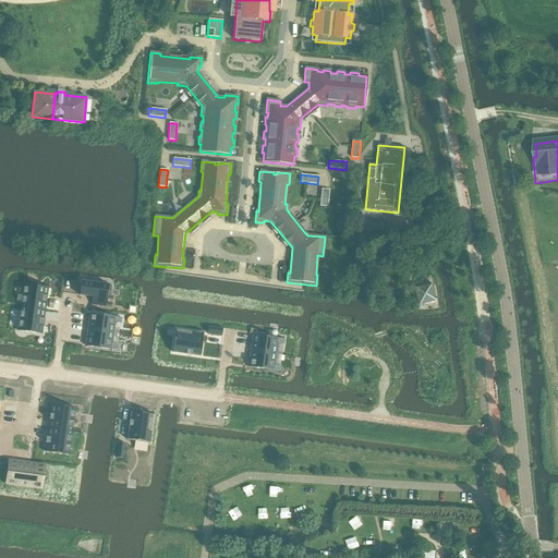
[(329,190),(322,190),(319,206),(327,207),(329,190)]
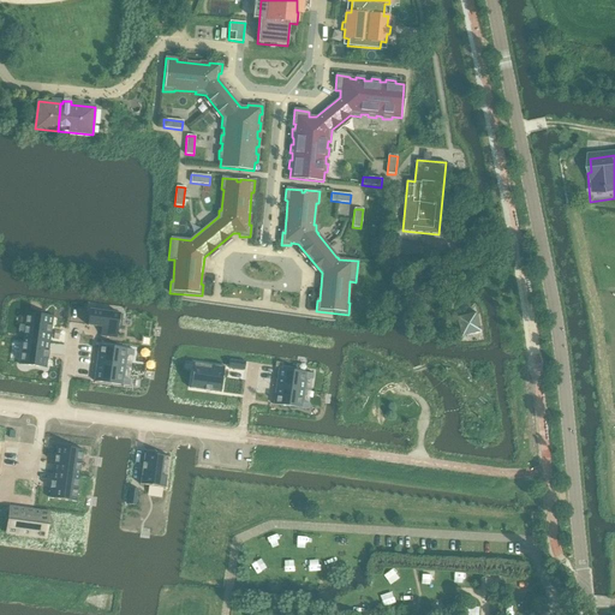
[(393,240),(392,254),(416,255),(417,243),(393,240)]
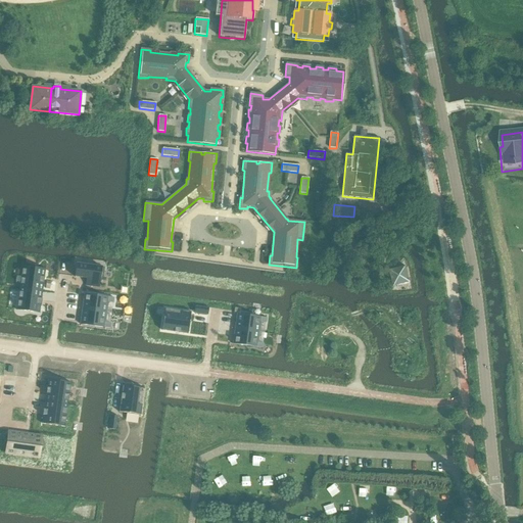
[(76,264),(74,278),(86,279),(85,286),(99,288),(102,267),(76,264)]
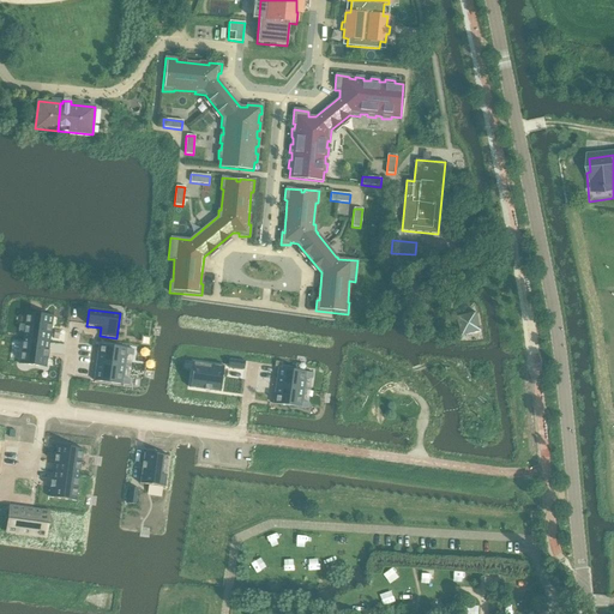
[(26,314),(23,338),(49,342),(53,318),(53,317),(26,313),(25,314),(26,314)]
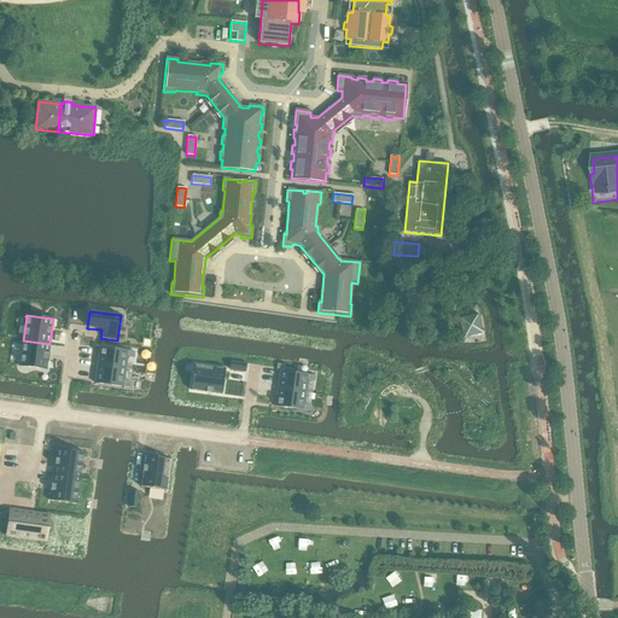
[(479,315),(460,320),(465,339),(484,334),(479,315)]
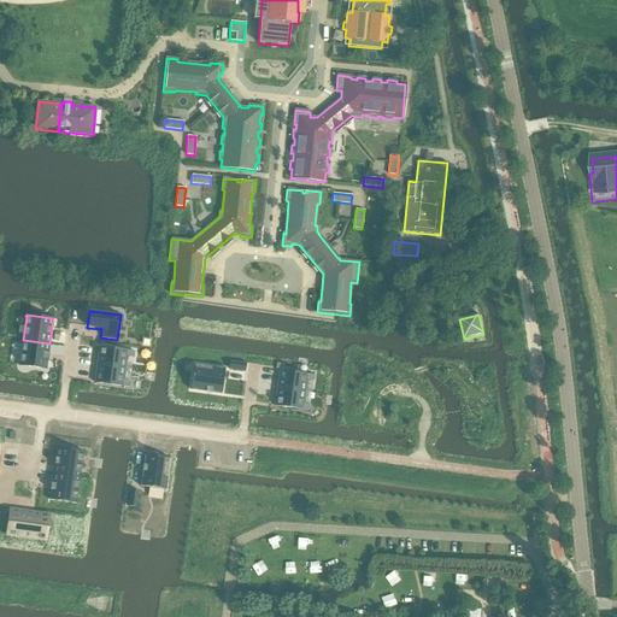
[(19,365),(19,366),(47,370),(47,369),(46,369),(50,344),(23,340),(19,365)]
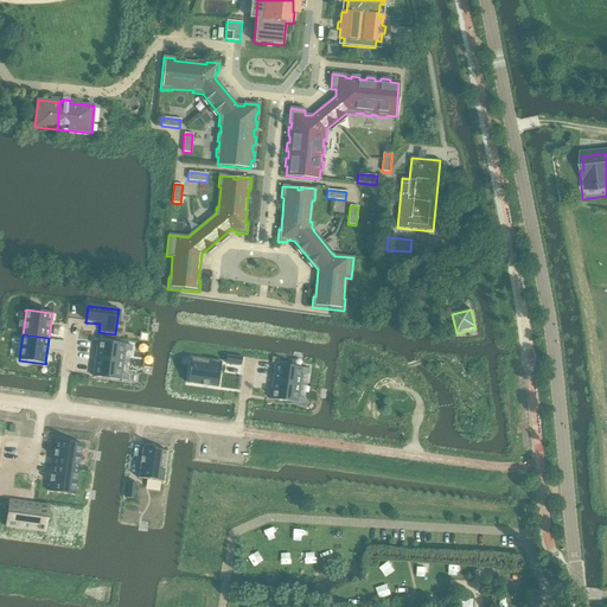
[(97,342),(95,359),(123,363),(126,351),(132,352),(133,346),(97,342)]
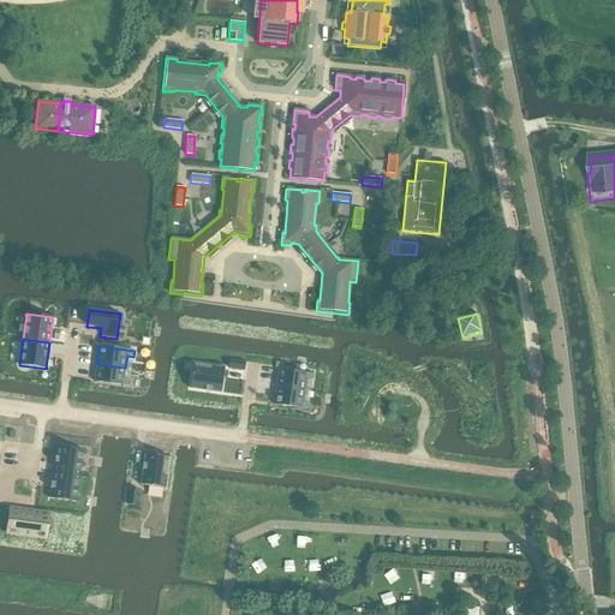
[(231,362),(230,371),(245,372),(246,364),(231,362)]
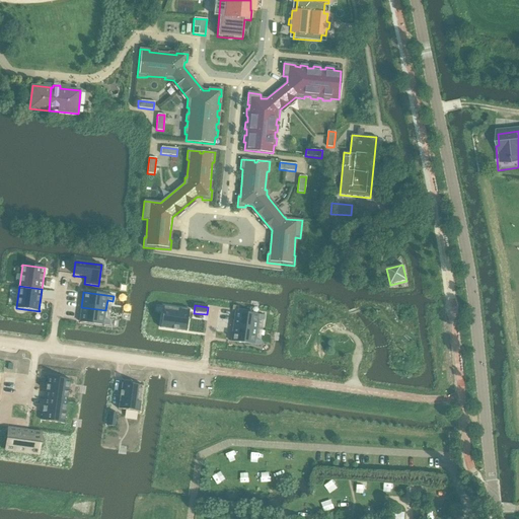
[(81,307),(78,322),(108,326),(109,321),(104,320),(105,310),(81,307)]
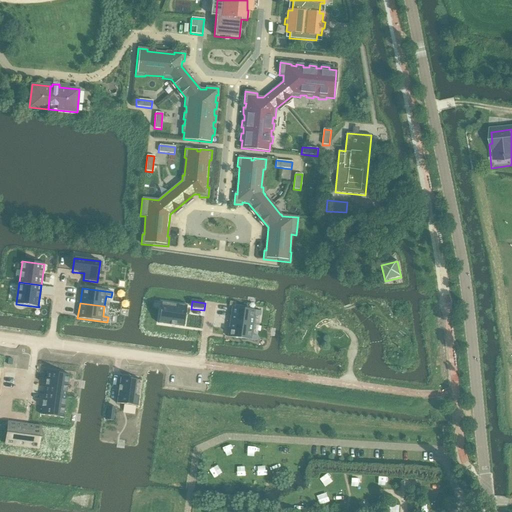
[(160,308),(158,324),(183,327),(186,306),(177,305),(176,311),(160,308)]
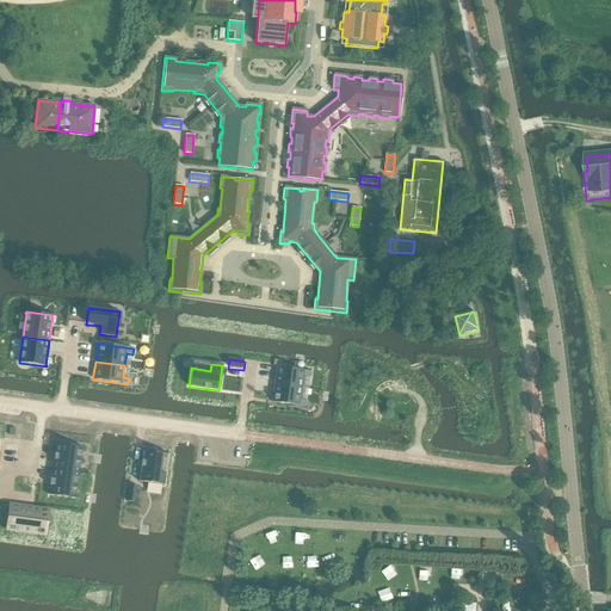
[(276,368),(273,384),(302,389),(304,377),(310,377),(310,371),(276,368)]
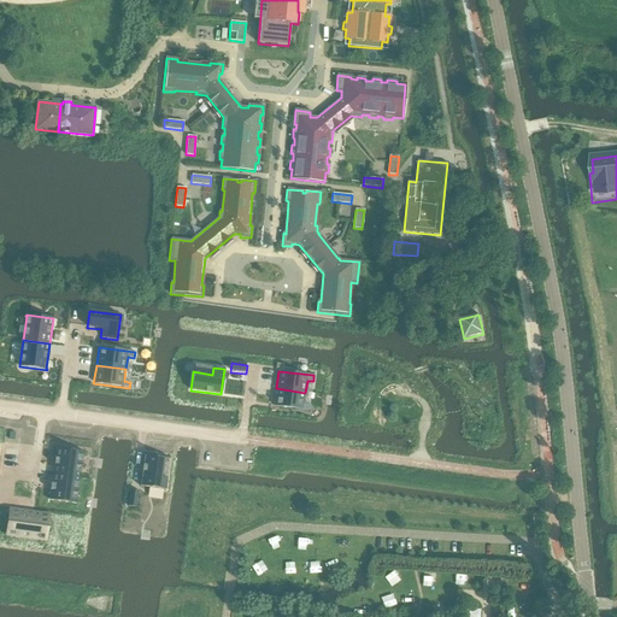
[(276,388),(274,406),(309,411),(310,405),(304,405),(305,393),(276,388)]
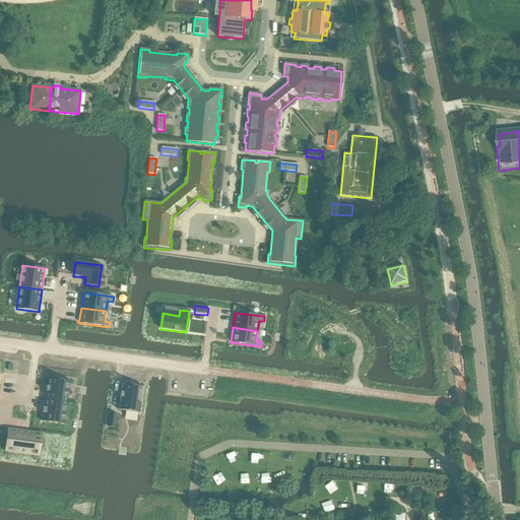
[(47,379),(45,400),(67,403),(70,382),(70,381),(47,378),(47,379)]
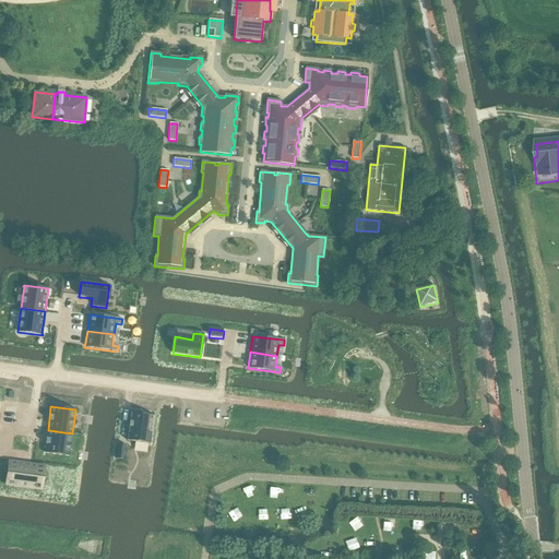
[(130,413),(127,441),(150,444),(151,443),(145,442),(149,416),(154,417),(154,416),(130,413)]
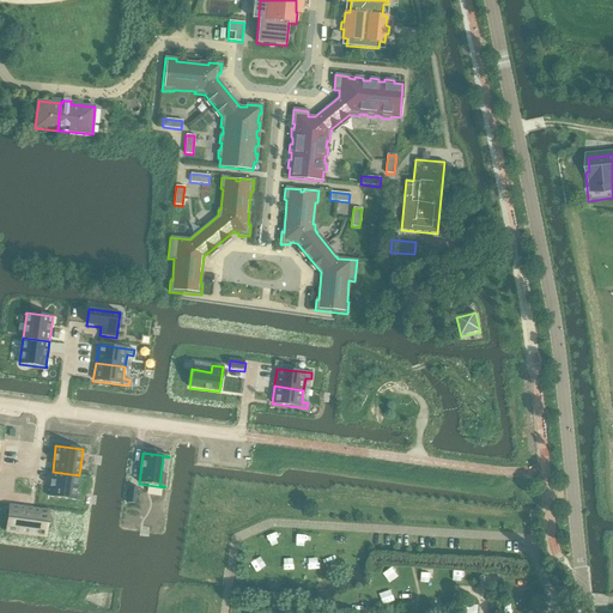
[(48,496),(48,497),(76,501),(76,499),(79,475),(53,472),(49,496),(48,496)]
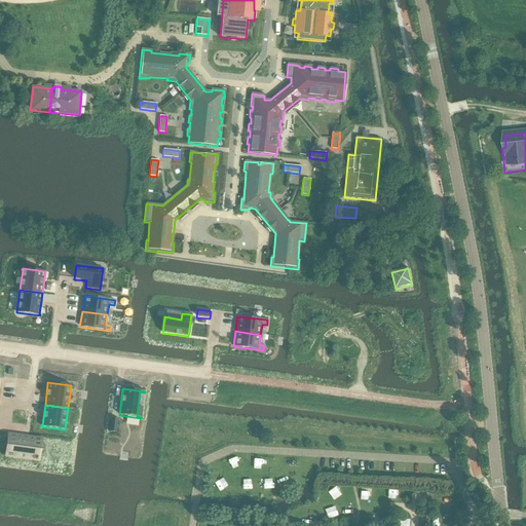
[(111,418),(109,431),(116,433),(118,419),(111,418)]
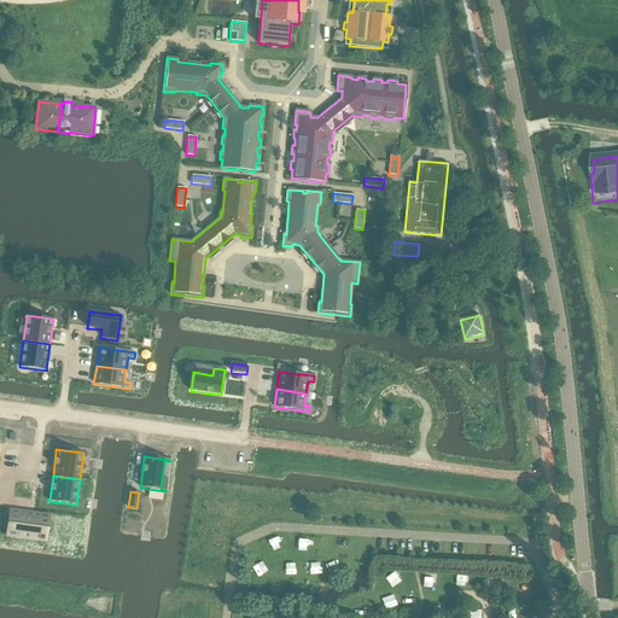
[(10,512),(6,535),(45,540),(48,517),(10,512)]
